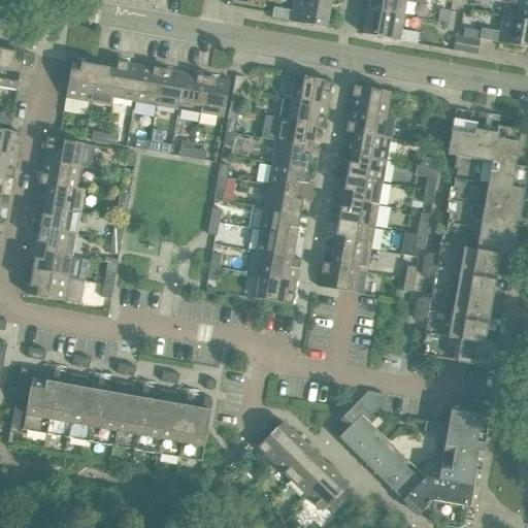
[(327,22),(330,3),(314,0),(293,0),(291,11),(273,8),(271,19),(326,28),(327,22)]
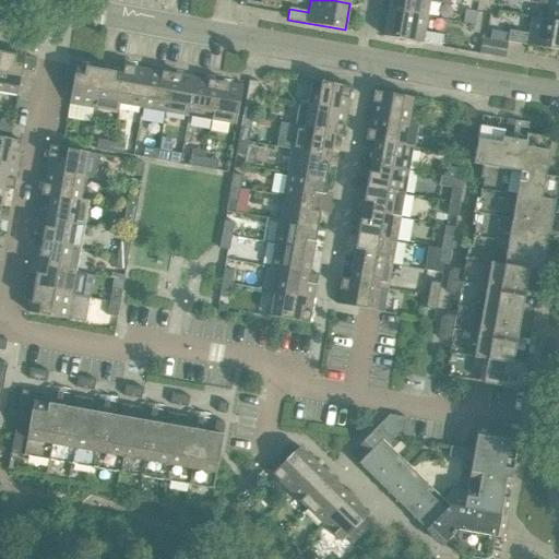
[(449,4),(449,0),(389,0),(388,10),(426,16),(429,1),(449,4)]
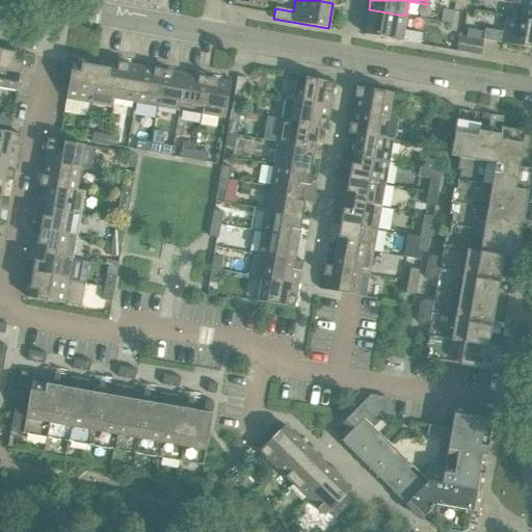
[(531,0),(504,0),(504,2),(523,5),(520,19),(520,22),(531,23),(531,0)]
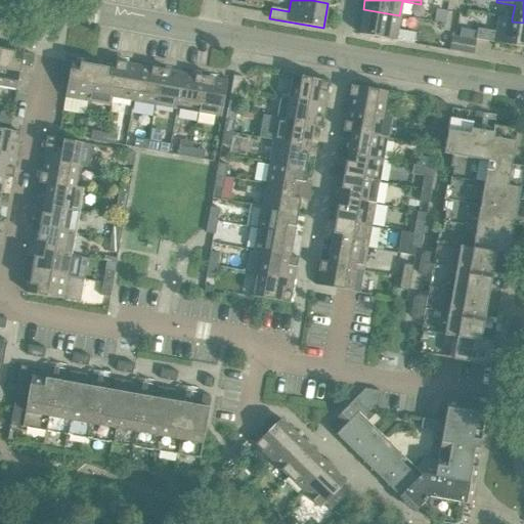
[(397,30),(399,15),(363,9),(359,34),(413,44),(416,34),(397,30)]
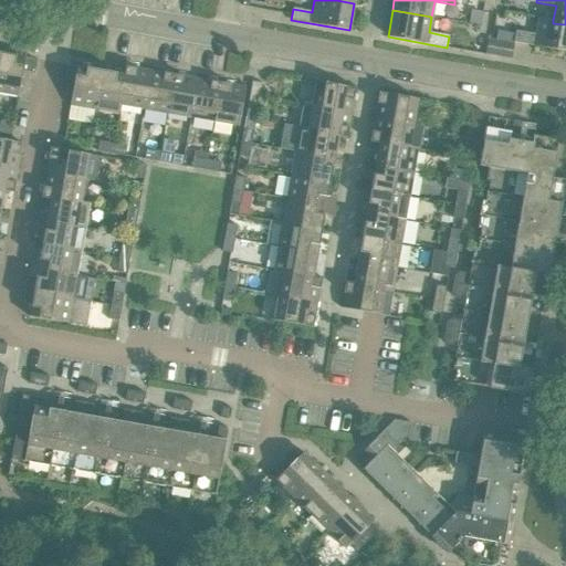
[(565,51),(565,24),(553,23),(553,20),(537,18),(535,34),(515,31),(513,42),(565,51)]
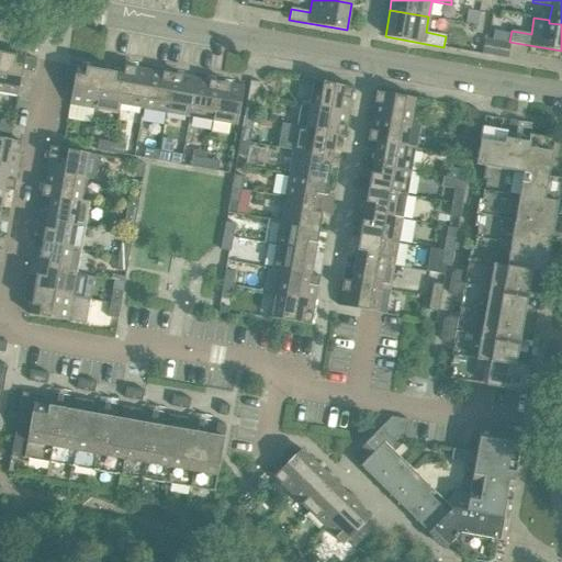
[(486,40),(483,54),(506,58),(509,44),(486,40)]
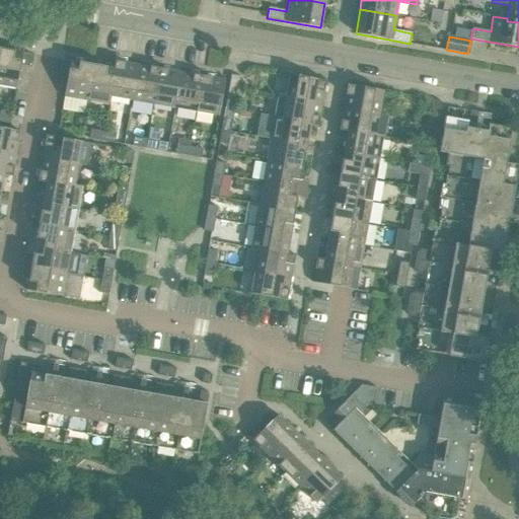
[(0,85),(16,88),(20,66),(29,67),(31,55),(0,49),(0,85)]
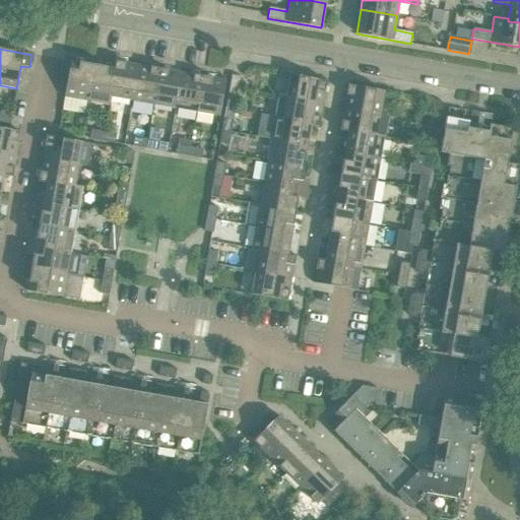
[(86,101),(92,65),(61,60),(59,72),(68,74),(66,90),(64,98),(86,101)]
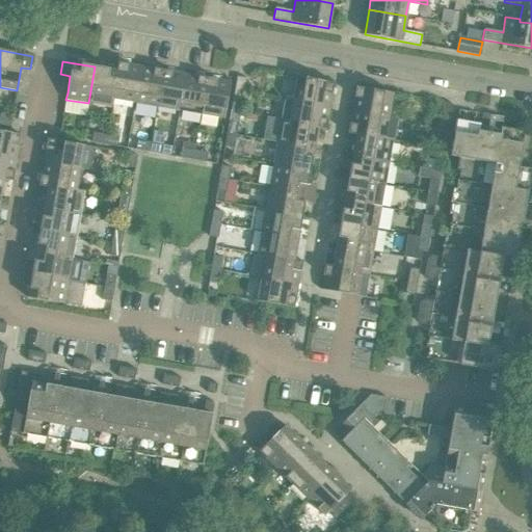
[(112,100),(118,62),(117,62),(115,71),(95,67),(88,103),(111,107),(113,100),(112,100)]
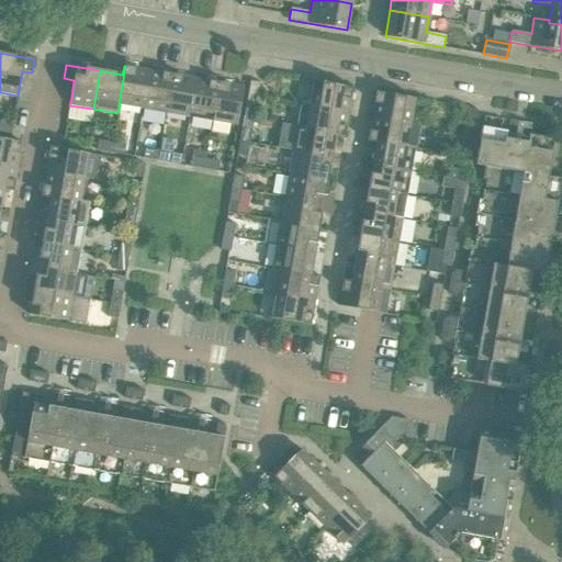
[(142,109),(148,70),(125,66),(119,105),(120,105),(142,109)]
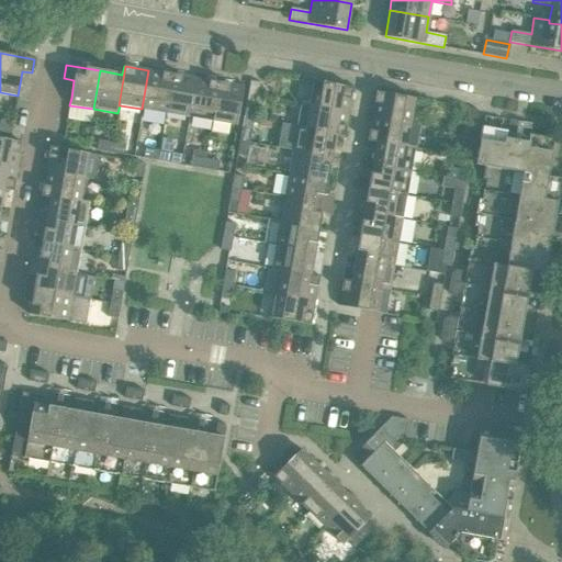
[(165,113),(171,75),(148,70),(142,109),(165,113)]
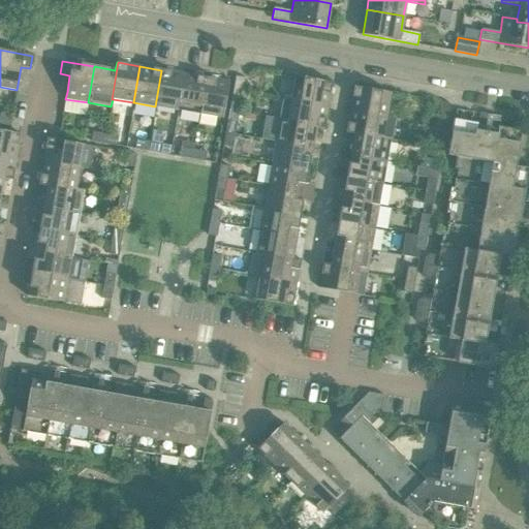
[(178,111),(184,74),(161,70),(155,106),(178,111)]
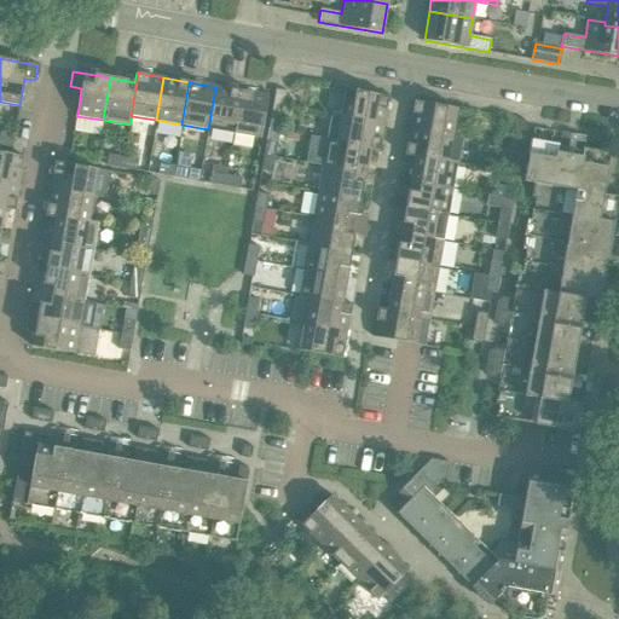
[(233,133),(241,91),(215,87),(208,129),(233,133)]
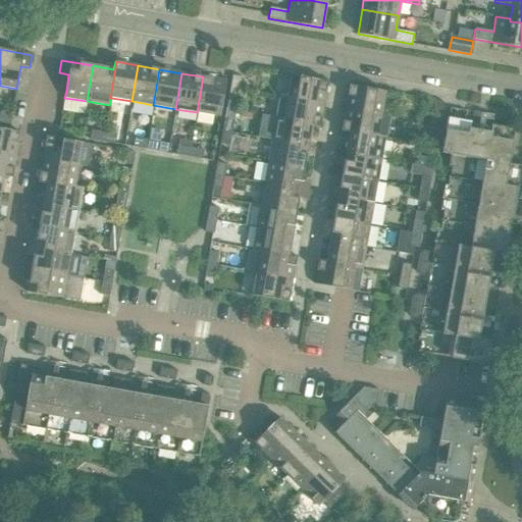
[(239,90),(241,77),(231,75),(229,89),(239,90)]
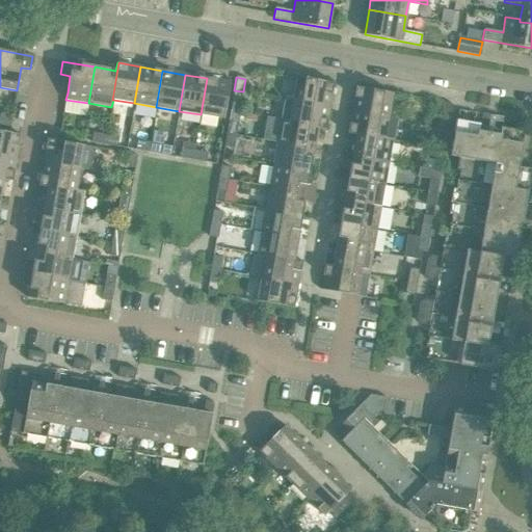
[(329,107),(334,83),(296,77),(292,100),(329,107)]
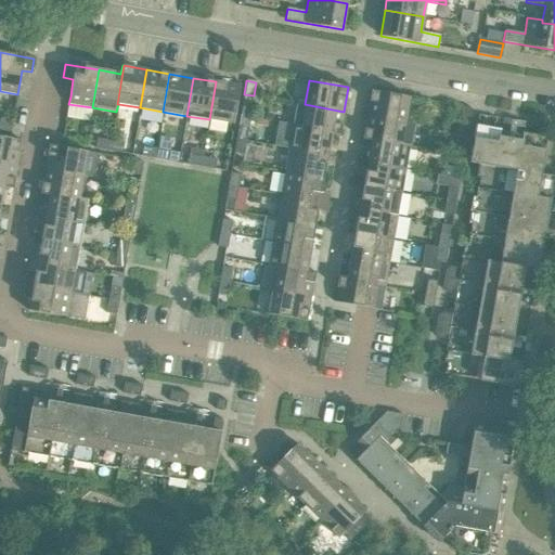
[(233,124),(239,97),(240,86),(216,81),(209,119),(233,124)]
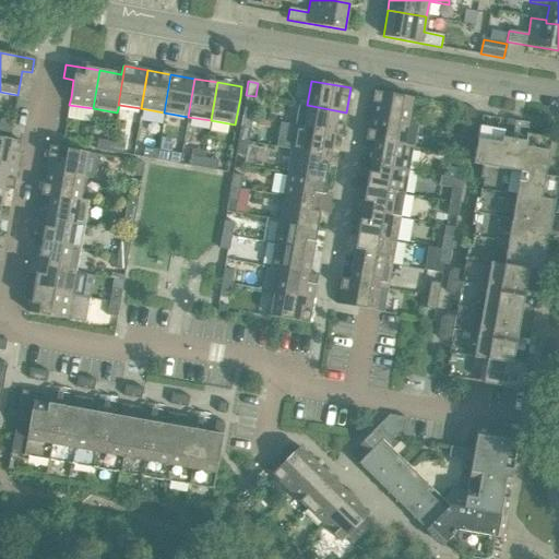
[(407,123),(412,98),(373,92),(369,116),(407,123)]
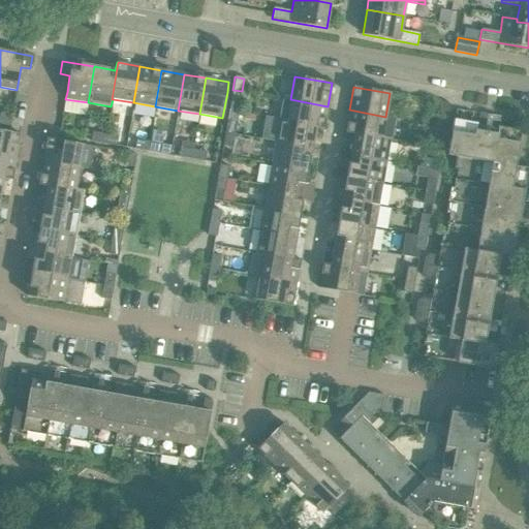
[(240,103),(242,92),(242,91),(232,90),(230,102),(240,103)]
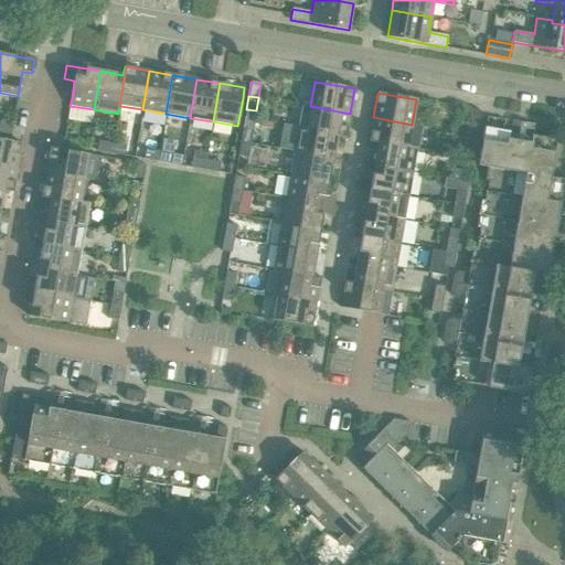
[(345,138),(350,114),(310,106),(307,128),(307,129),(337,135),(337,137),(345,138)]
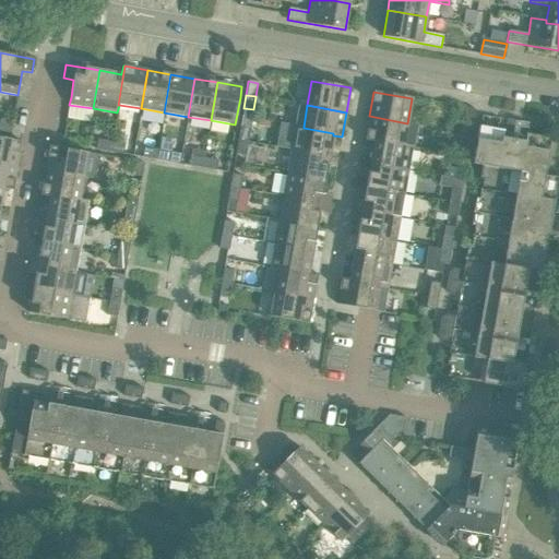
[(473,123),(475,110),(465,108),(463,121),(473,123)]
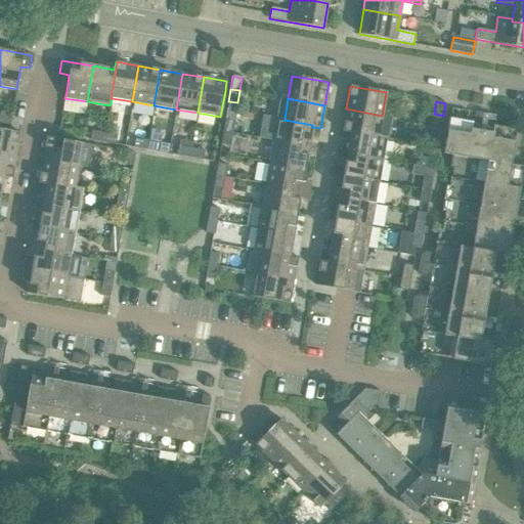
[(379,136),(382,116),(346,108),(342,132),(350,133),(350,132),(379,137),(379,136)]
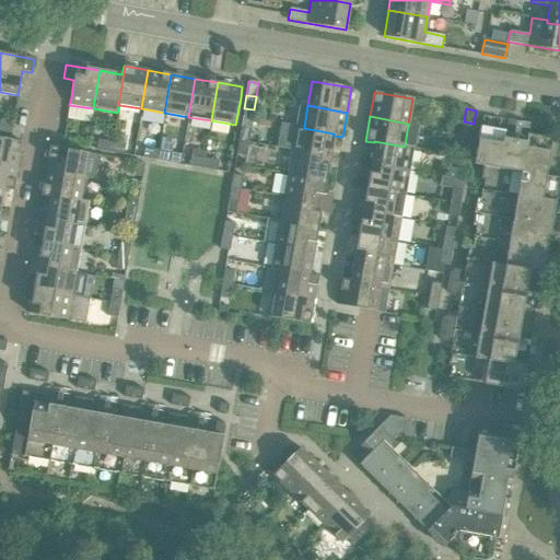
[(329,156),(334,136),(334,133),(304,128),(304,127),(295,126),(291,150),(329,156)]
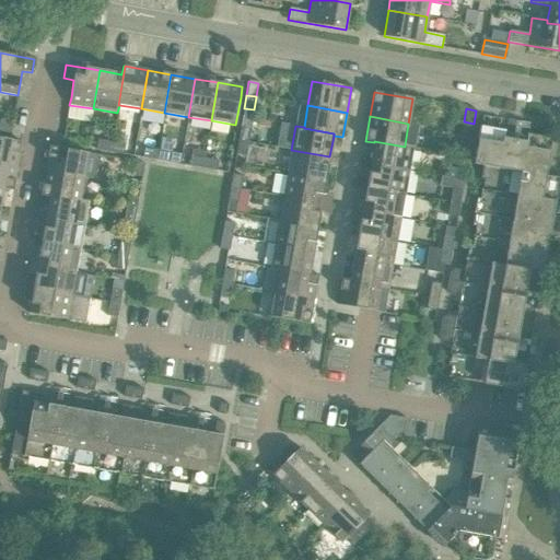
[(546,176),(552,139),(526,135),(526,136),(517,135),(520,128),(515,127),(514,135),(505,132),(505,130),(480,126),(474,164),(473,166),(481,168),(482,166),(521,173),(546,177),(546,176)]
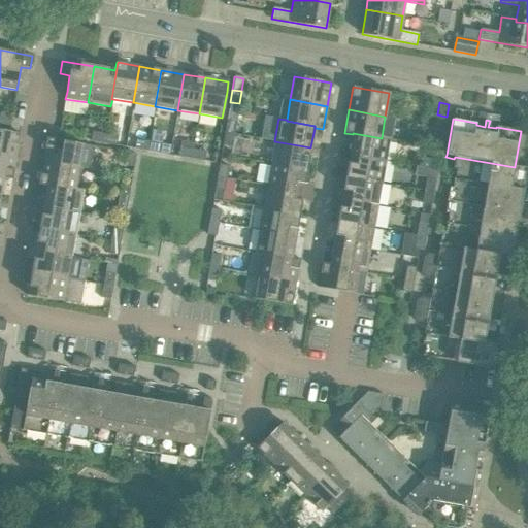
[(234,135),(236,122),(227,121),(225,133),(234,135)]
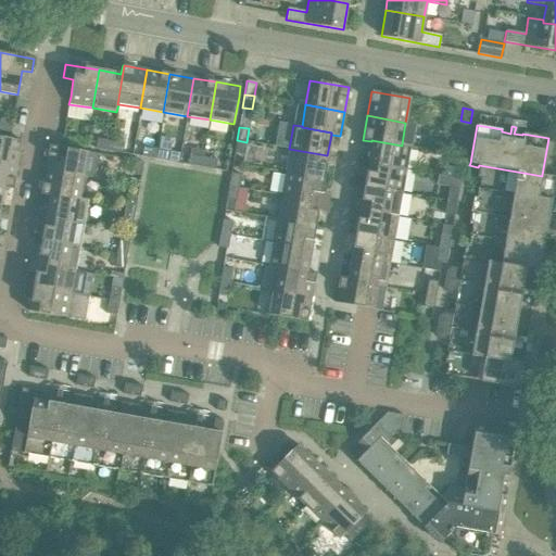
[(0,162),(16,165),(21,141),(0,137),(0,162)]
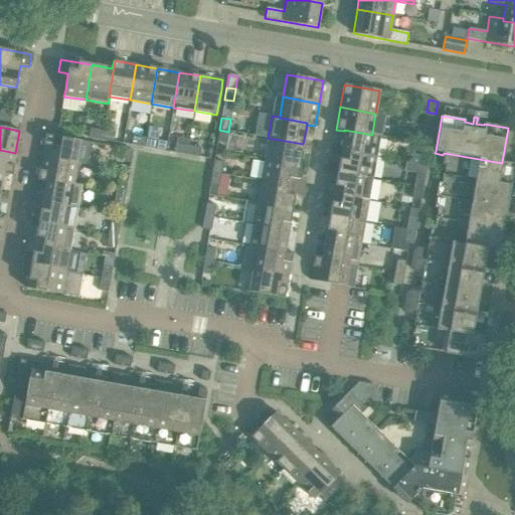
[(101,140),(103,131),(90,129),(89,138),(101,140)]
